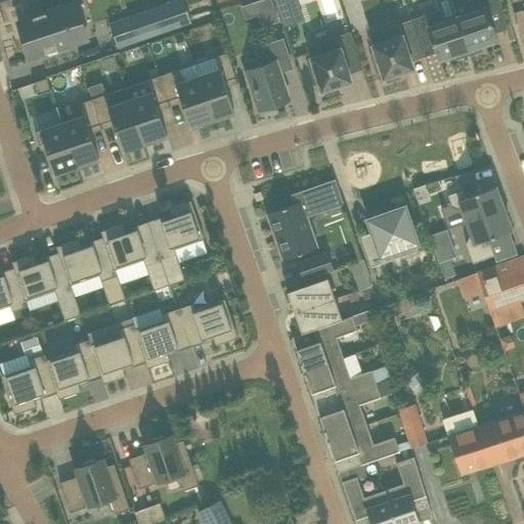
[(183,0),(165,0),(110,19),(118,44),(190,19),(183,0)]
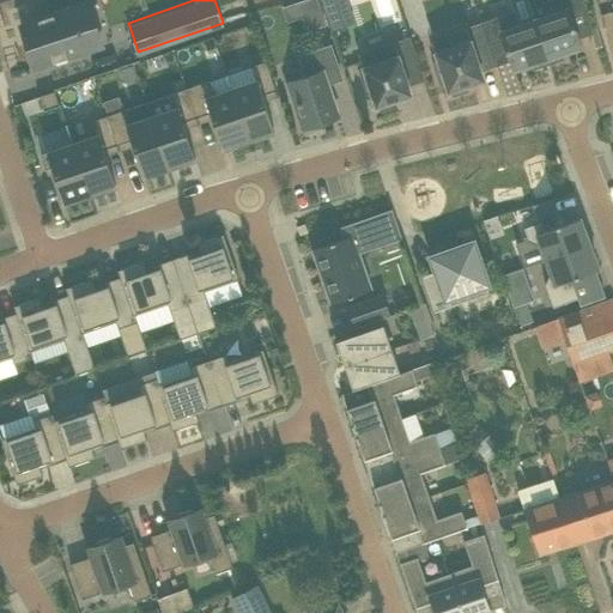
[(327,25),(317,0),(301,0),(310,30),(327,25)]
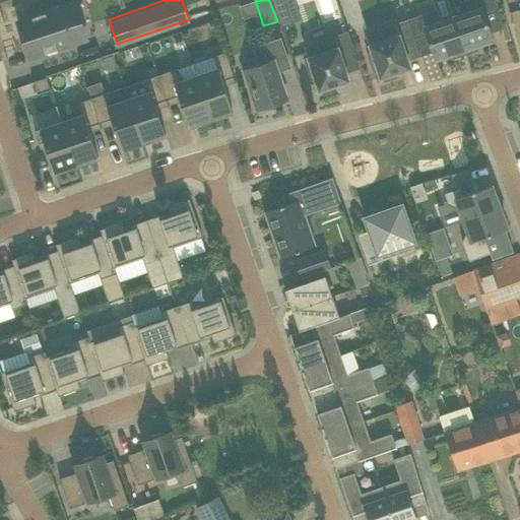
[(273,0),(277,12),(297,6),(295,0),(273,0)]
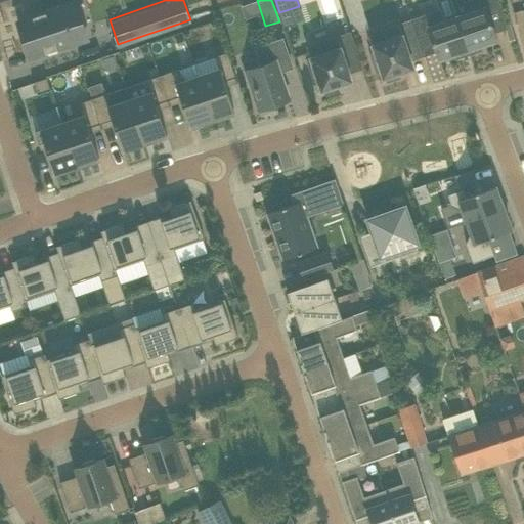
[(495,39),(495,36),(493,32),(508,28),(497,0),(470,0),(465,2),(469,12),(456,16),(469,54),(482,50),(480,45),(496,40),(495,39)]
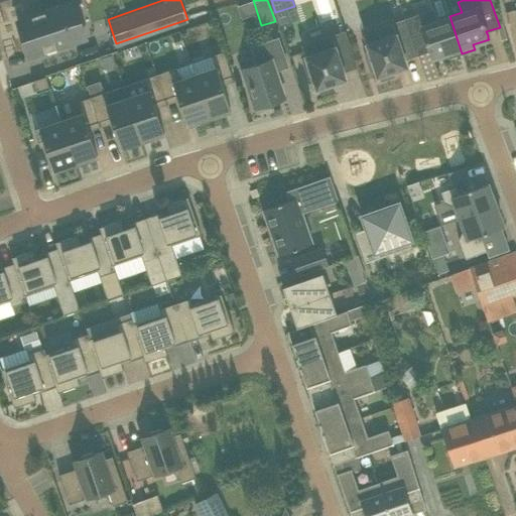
[(72,43),(60,8),(18,22),(29,56),(72,43)]
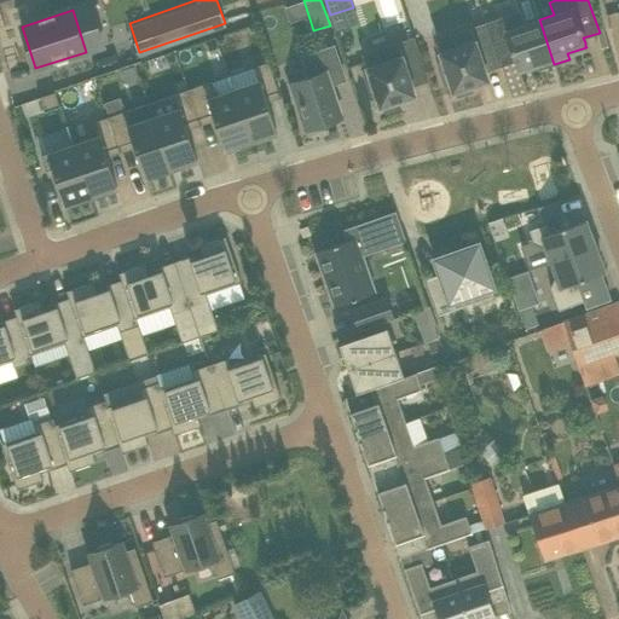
[(554,64),(539,19),(526,24),(521,12),(486,23),(501,65),(515,61),(519,70),(537,63),(539,69),(554,64)]
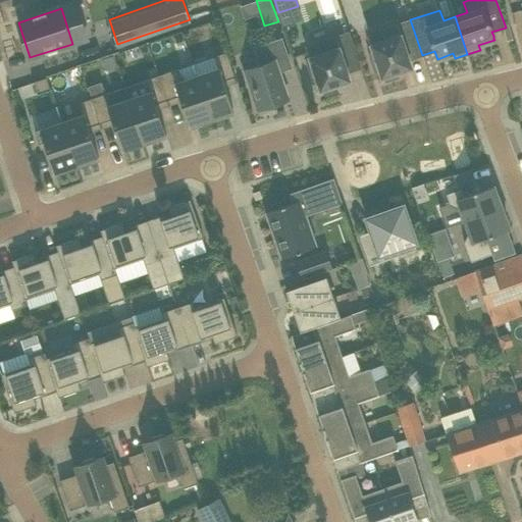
[(412,67),(410,63),(409,59),(422,55),(410,19),(380,30),(384,41),(371,45),(374,53),(369,54),(374,71),(379,69),(382,77),(384,76),(385,82),(399,77),(397,72),(412,67)]
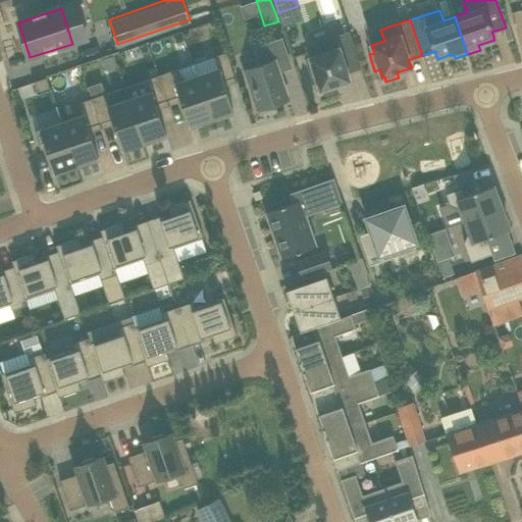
[(335,85),(341,84),(348,81),(350,81),(348,72),(361,67),(349,33),(306,47),(312,65),(308,67),(313,84),(318,82),(320,90),(322,90),(324,94),(337,90),(335,85)]
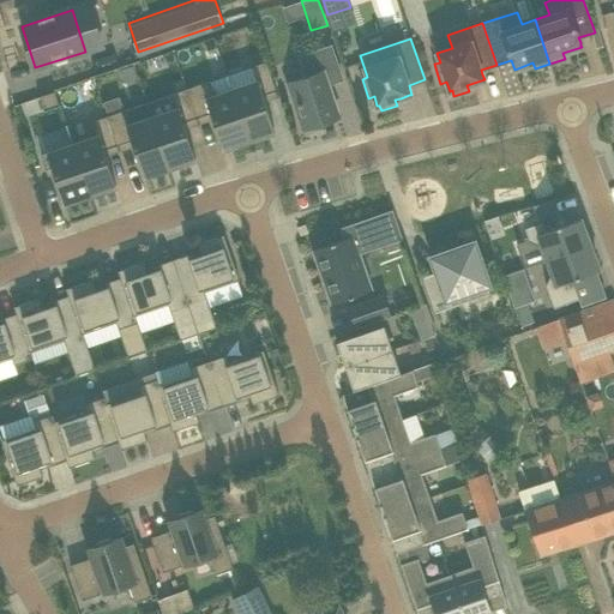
[(331,46),(301,56),(307,77),(288,83),(304,130),(329,121),(327,118),(338,113),(329,84),(342,79),(331,46)]
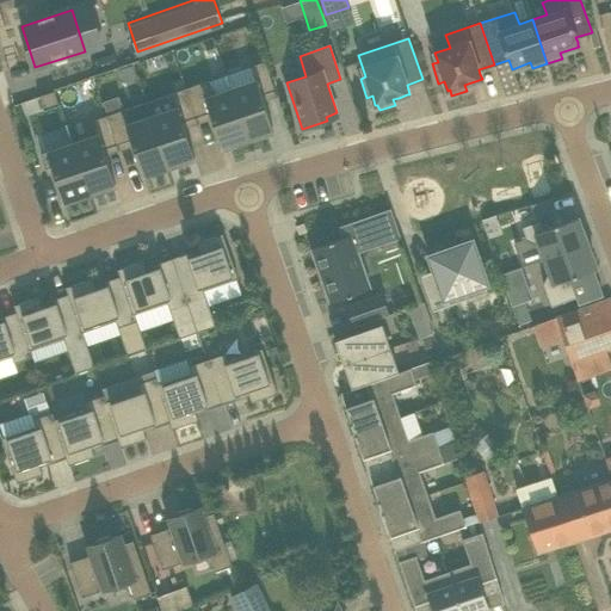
[(255,80),(230,88),(248,141),(270,134),(273,131),(261,94),(273,91),(276,97),(277,97),(265,61),(251,66),(255,80)]
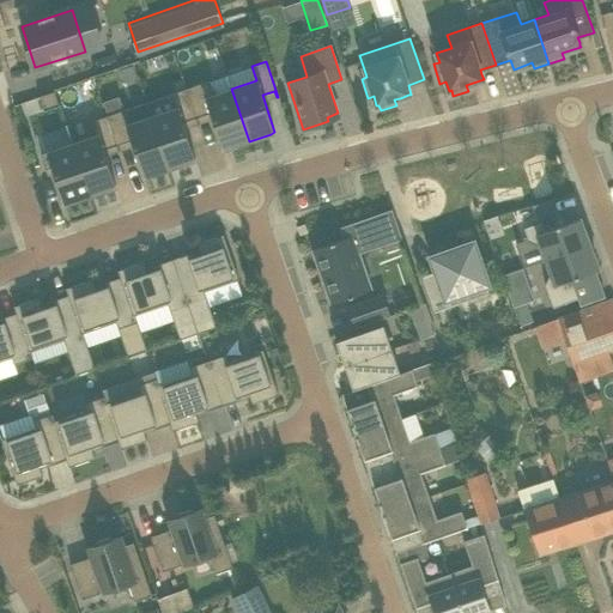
[(249,141),(231,89),(206,98),(200,84),(187,89),(199,125),(200,125),(198,117),(211,113),(223,150),(226,149),(249,141)]
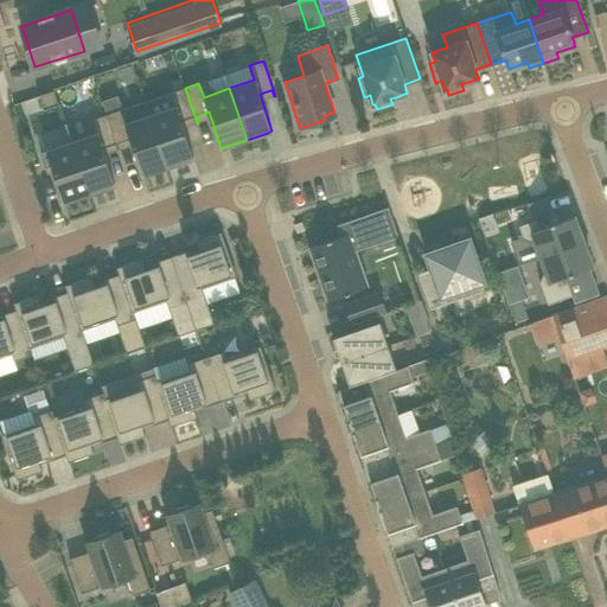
[(196,125),(197,123),(185,88),(171,93),(176,107),(151,115),(168,167),(190,159),(193,158),(181,121),(193,116),(196,125)]
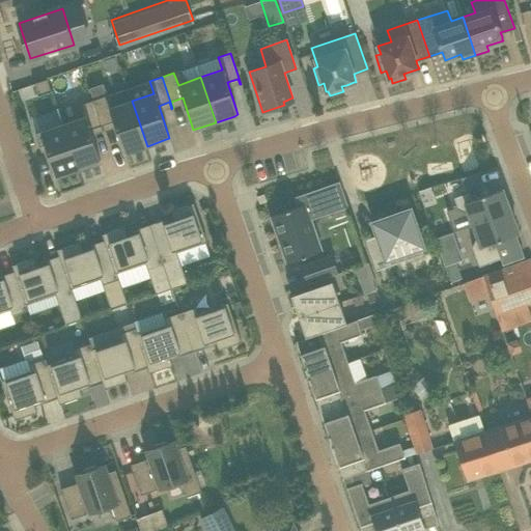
[(38,95),(51,91),(47,79),(33,84),(38,95)]
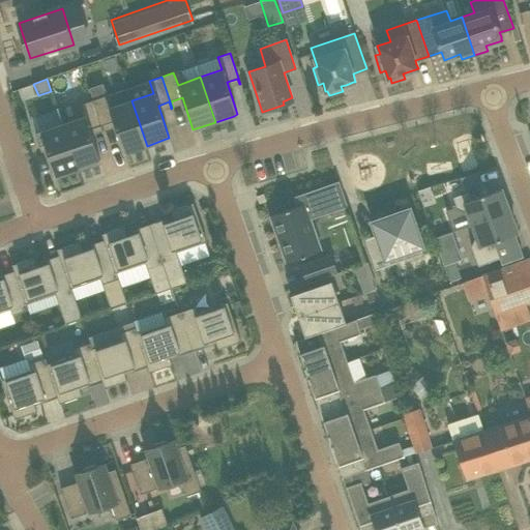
[(147,146),(131,100),(110,108),(106,95),(93,100),(104,131),(105,131),(102,124),(113,121),(124,153),(127,152),(147,146)]
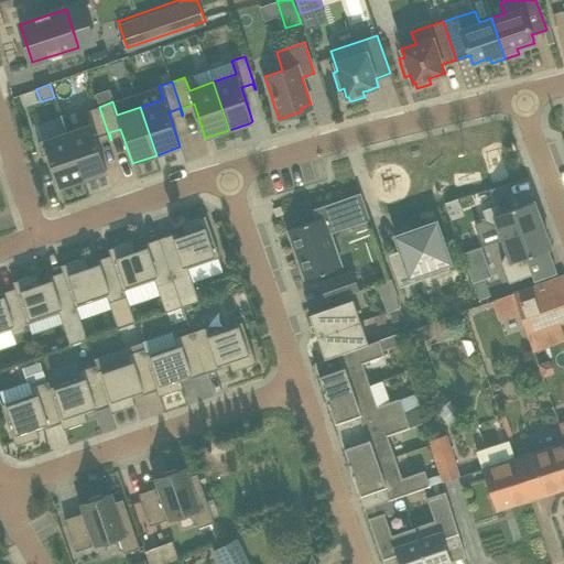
[(109,141),(110,140),(99,107),(86,111),(90,125),(67,132),(84,180),(104,173),(107,172),(95,138),(107,133),(109,141)]
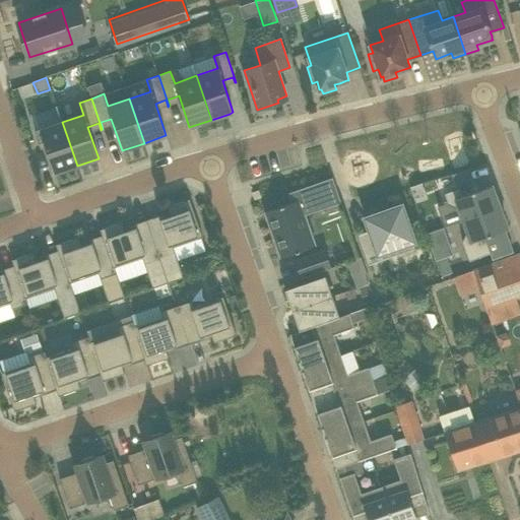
[(77,166),(62,122),(35,131),(40,143),(44,141),(55,173),(58,172),(58,173),(77,166)]
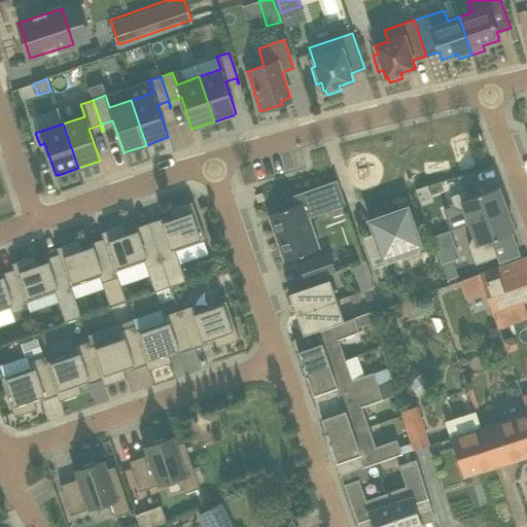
[(472,183),(469,173),(453,179),(457,188),(472,183)]
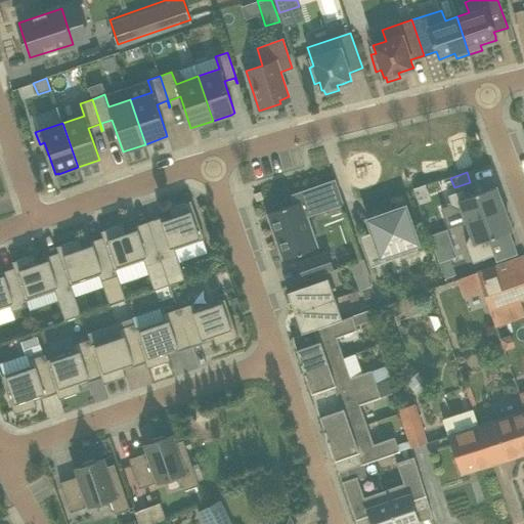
[(324,210),(315,185),(290,194),(294,204),(266,213),(282,260),(317,248),(307,216),(324,210)]
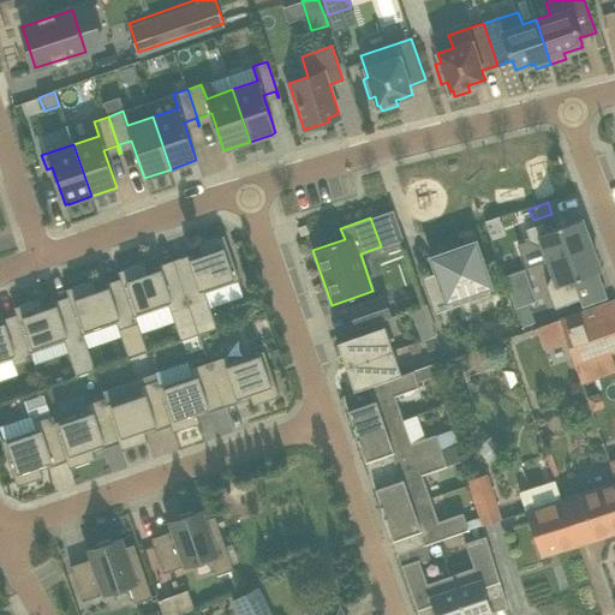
[(543,246),(548,260),(591,244),(581,219),(545,231),(543,222),(526,228),(530,240),(543,246)]
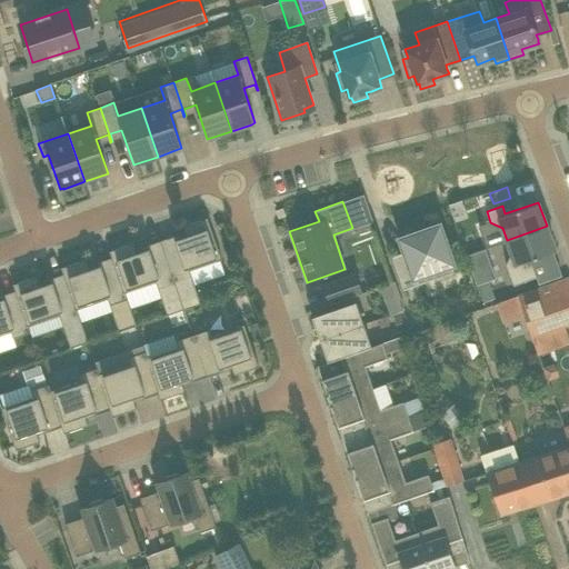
[(176,235),(160,240),(175,282),(191,276),(189,270),(221,259),(207,217),(183,226),(187,236),(178,239),(176,235)]
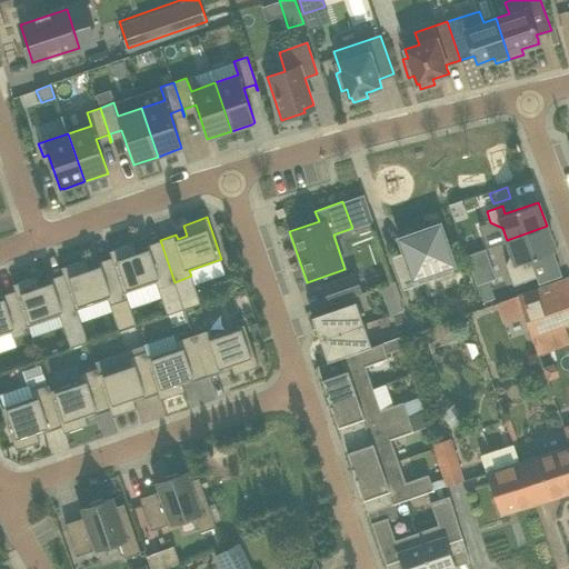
[(391,257),(403,289),(419,283),(417,275),(451,262),(438,226),(401,239),(406,251),(391,257)]
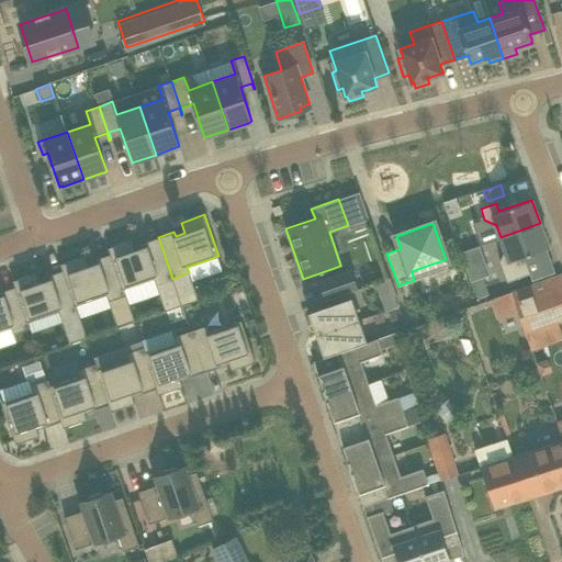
[(548,246),(540,223),(501,237),(505,249),(499,261),(507,281),(529,273),(523,256),(548,246)]
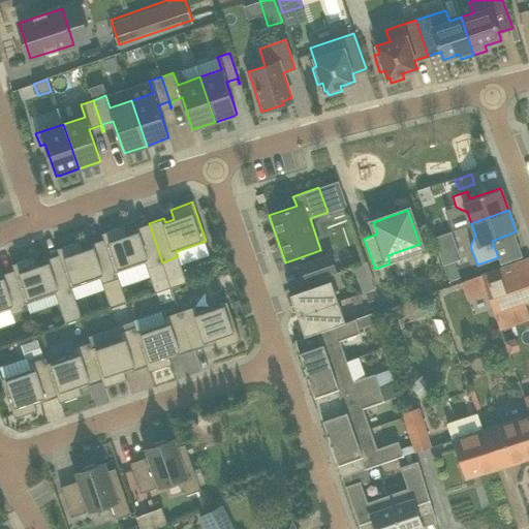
[(162,262),(149,223),(134,228),(136,232),(127,236),(124,225),(102,234),(104,239),(116,272),(145,261),(147,268),(162,262)]
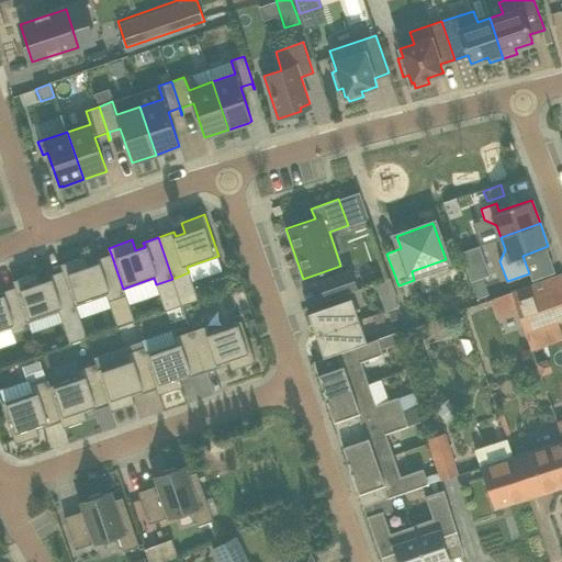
[(123,289),(111,254),(96,259),(97,263),(88,267),(85,256),(60,263),(63,270),(76,305),(105,294),(117,326),(134,321),(123,289)]
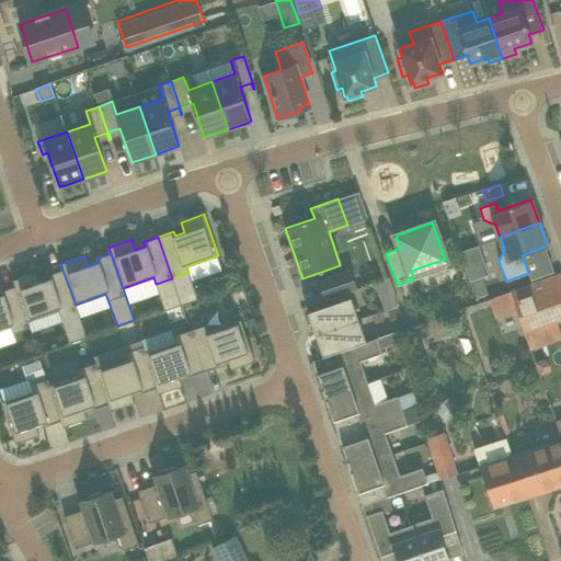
[(76,305),(63,270),(48,275),(49,279),(41,283),(36,272),(13,279),(15,286),(27,321),(58,310),(69,342),(87,336),(76,305)]
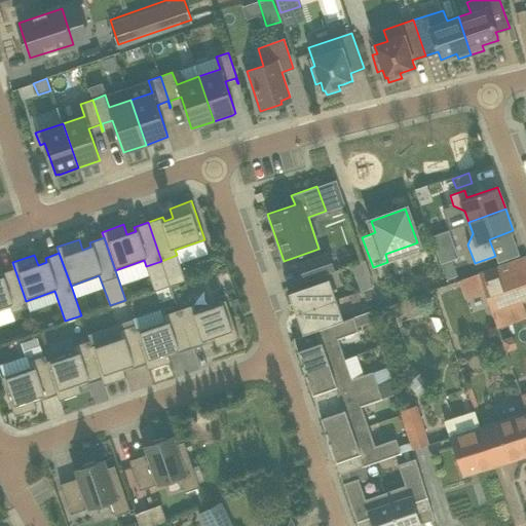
[(304,282),(335,270),(329,253),(298,263),(304,282)]
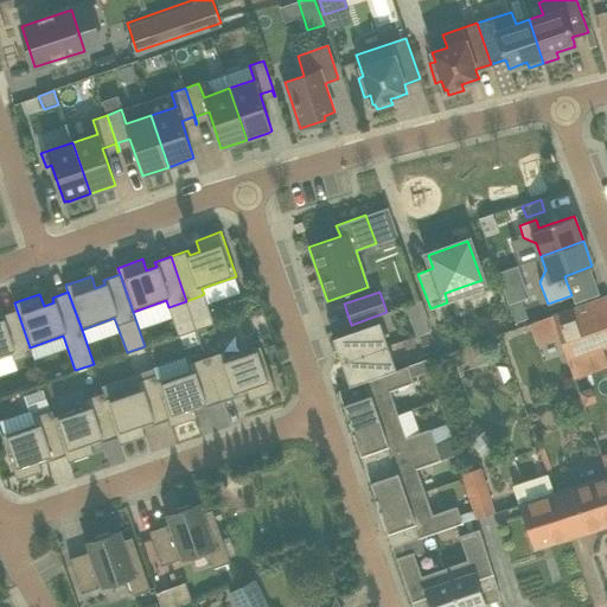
[(606,345),(606,295),(553,314),(561,337),(568,359),(606,345)]
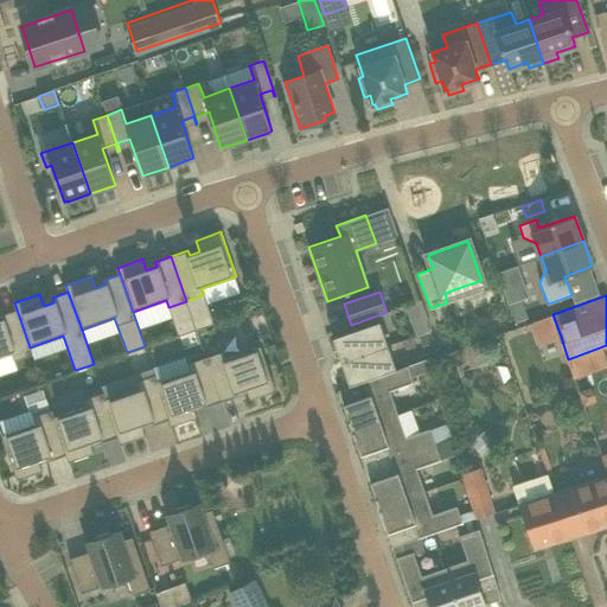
[(522,300),(510,304),(516,323),(528,318),(522,300)]
